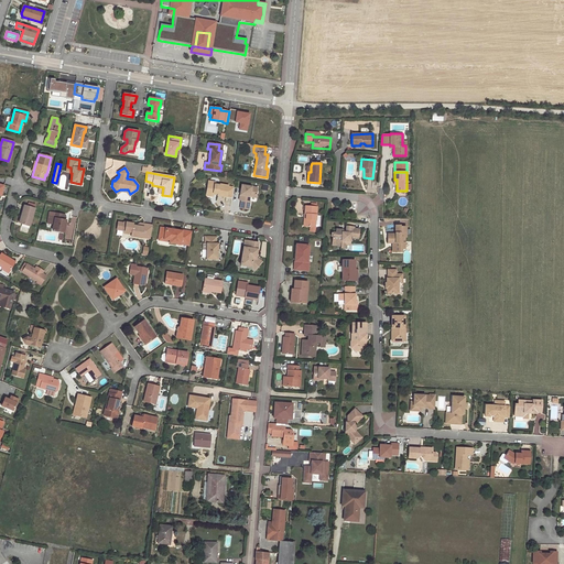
[(215,182),(208,181),(206,193),(213,194),(213,193),(217,194),(217,195),(226,197),(228,185),(215,183),(215,182)]
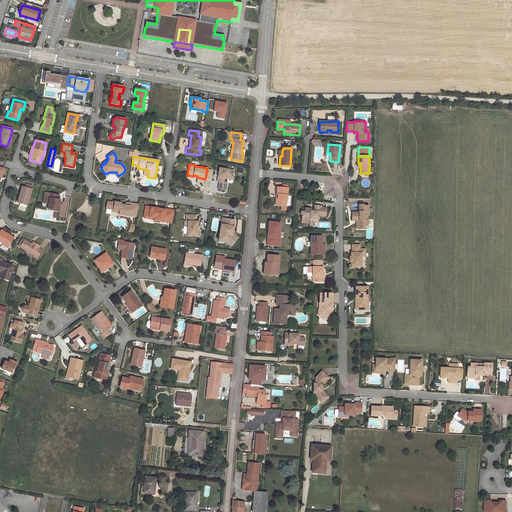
[(218,189),(225,190),(226,183),(226,179),(227,176),(232,177),(233,170),(219,168),(218,171),(220,171),(219,174),(218,174),(217,181),(219,182),(218,189)]
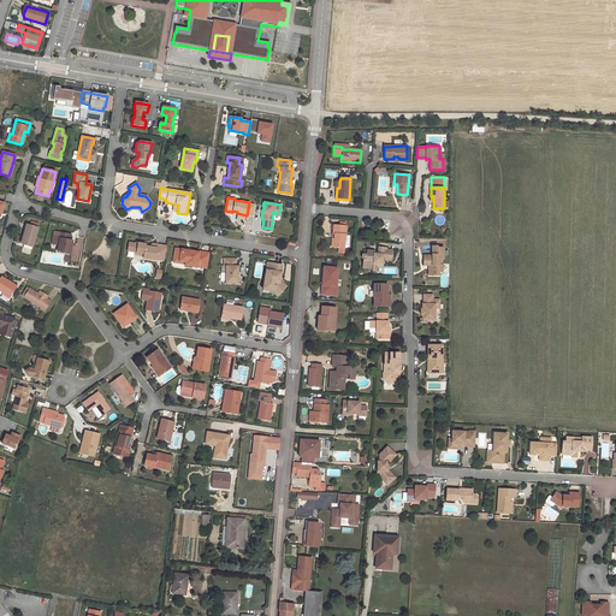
[(24,244),(33,247),(37,227),(27,225),(22,243),(24,244)]
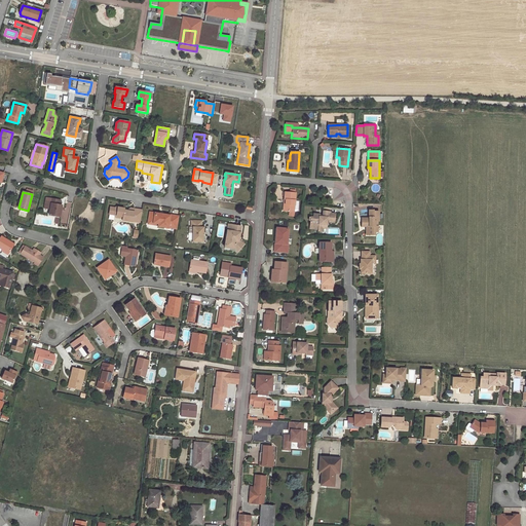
[(286,204),(284,204),(283,211),(294,212),(294,211),(295,201),(296,193),(285,192),(284,199),(286,199),(286,204)]
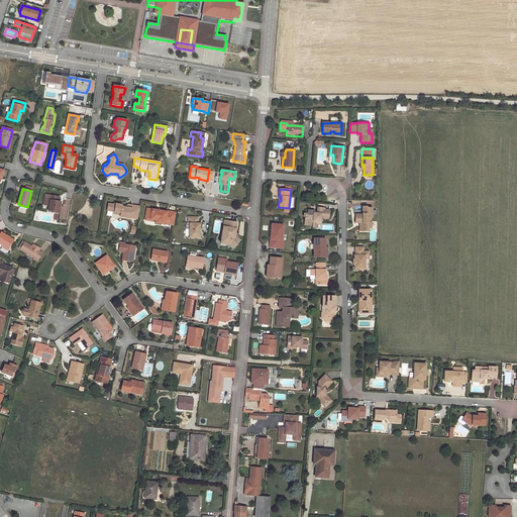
[(60,197),(49,195),(48,200),(50,200),(49,205),(48,211),(59,213),(61,202),(59,202),(60,197)]
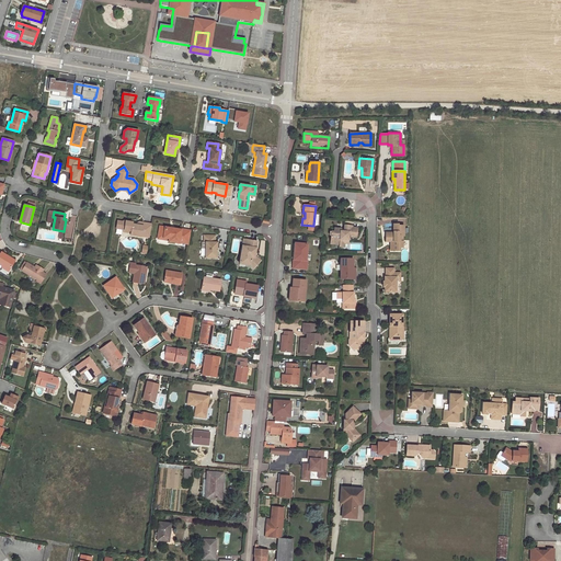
[(133,222),(124,221),(123,221),(122,229),(122,230),(129,231),(130,233),(134,233),(135,236),(140,237),(140,236),(149,237),(151,224),(138,221),(135,225),(133,224),(133,222)]
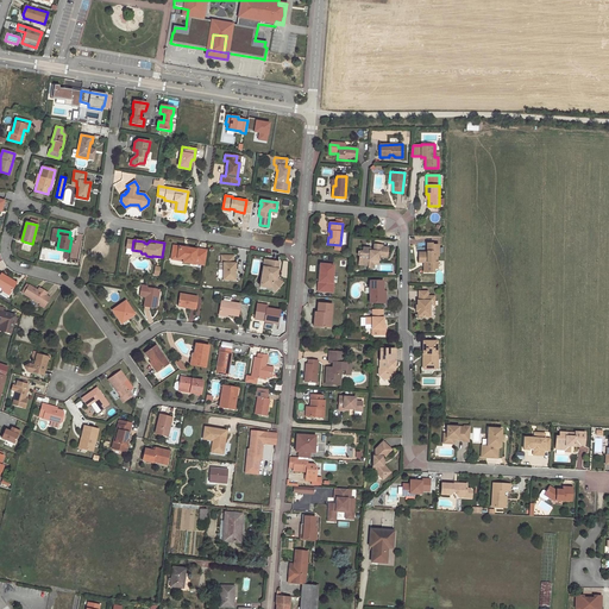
[(432,243),(427,243),(427,252),(419,252),(419,258),(427,258),(427,262),(425,262),(425,271),(433,272),(433,268),(437,269),(437,256),(438,256),(438,245),(432,245),(432,243)]
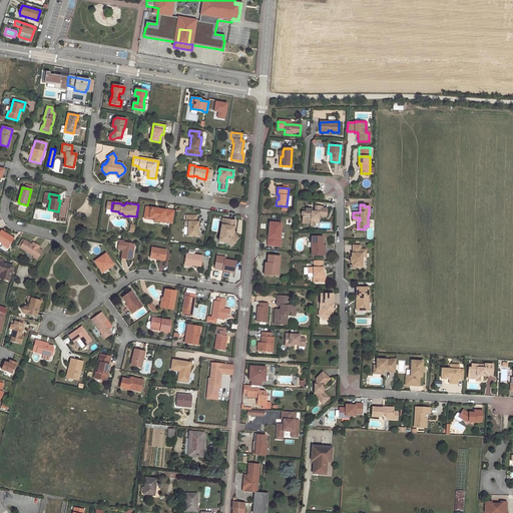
[(311,209),(306,208),(305,211),(302,211),(301,214),(303,214),(302,218),(310,219),(310,223),(310,225),(314,225),(315,222),(318,222),(318,219),(316,218),(316,214),(320,215),(320,216),(326,216),(326,208),(321,207),(321,206),(315,205),(314,211),(311,210),(311,209)]
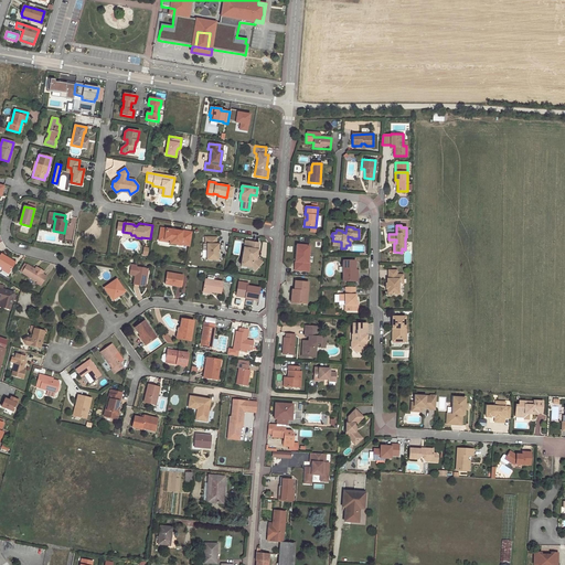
[(172,230),(160,227),(159,236),(164,237),(164,240),(170,241),(169,243),(180,245),(180,243),(184,243),(184,245),(190,246),(192,232),(182,231),(182,232),(177,231),(177,232),(172,231),(172,230)]
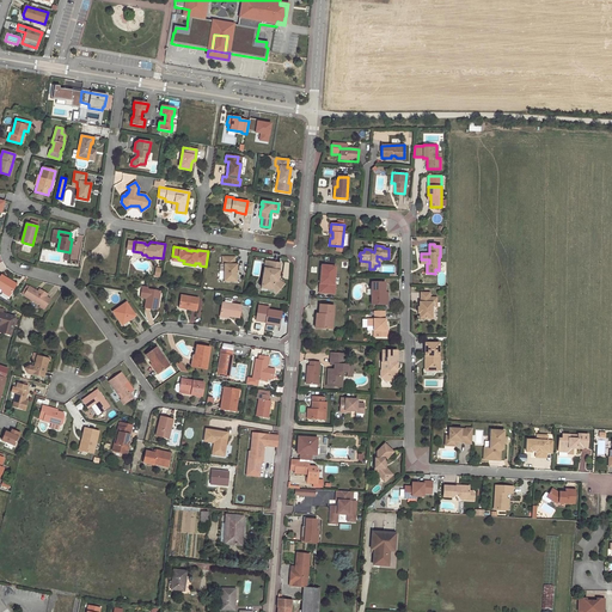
[(234,257),(222,257),(222,264),(220,264),(220,270),(224,270),(224,281),(236,281),(236,265),(234,265),(234,257)]
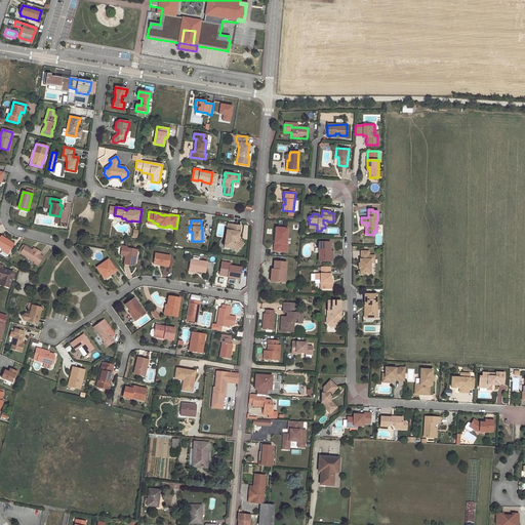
[(241,227),(234,225),(233,231),(227,230),(225,244),(230,245),(229,248),(234,248),(237,251),(242,245),(237,240),(237,238),(239,238),(241,227)]
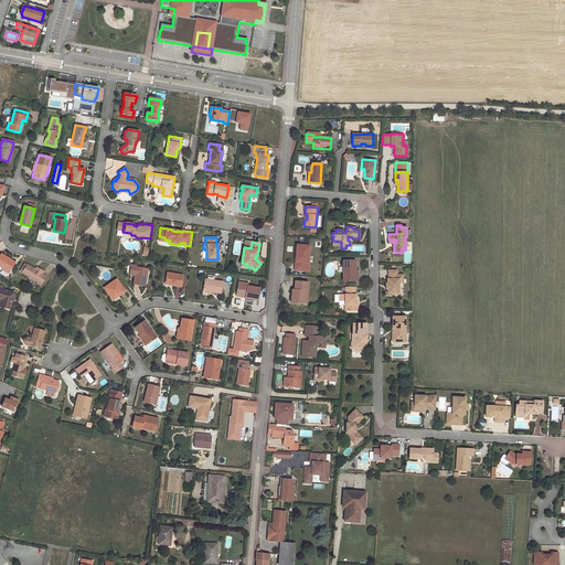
[(298,262),(297,270),(309,272),(310,263),(308,262),(310,246),(297,244),(296,262),(298,262)]
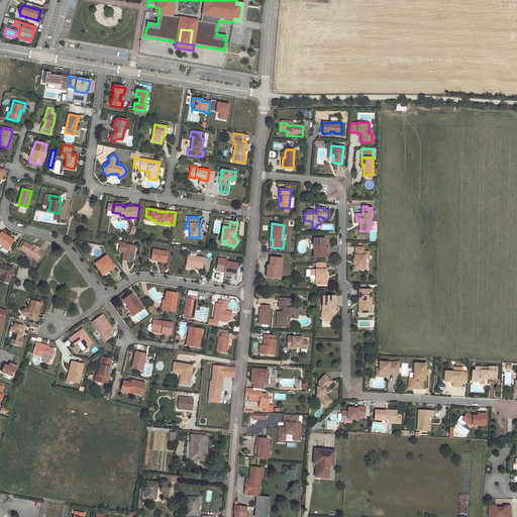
[(0,244),(2,245),(8,249),(14,240),(1,232),(0,233),(0,244)]
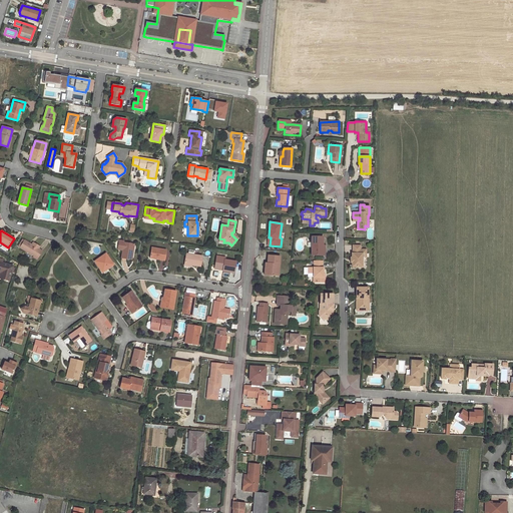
[(323,241),(323,236),(311,236),(311,255),(321,255),(321,245),(323,245),(323,241)]
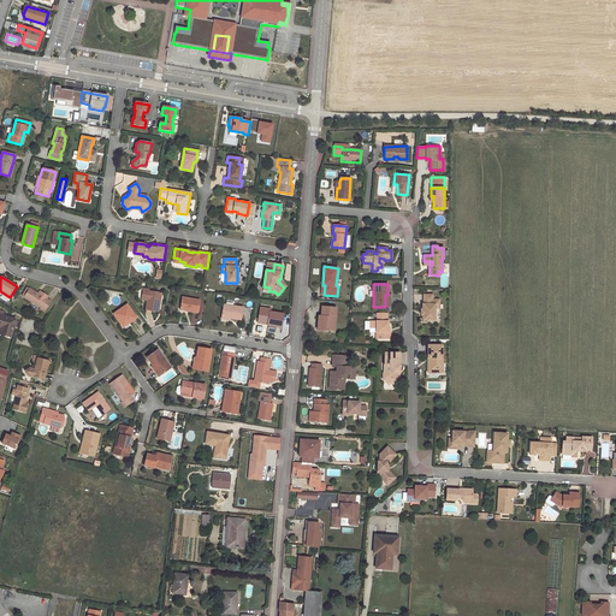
[(41,296),(37,294),(29,289),(23,297),(40,308),(40,309),(43,312),(49,301),(46,298),(48,296),(42,292),(41,296)]
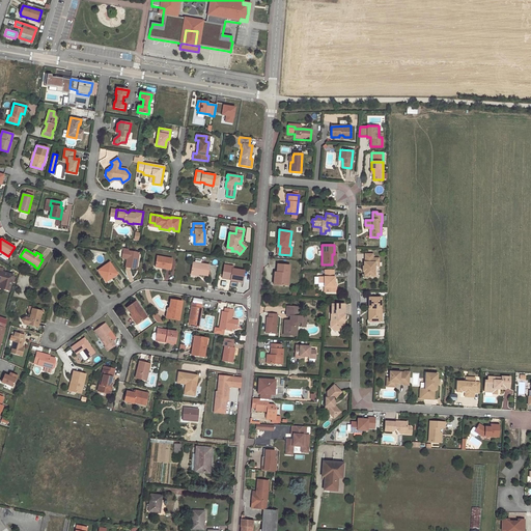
[(126,267),(136,269),(139,252),(128,251),(128,250),(123,249),(121,258),(127,258),(126,267)]
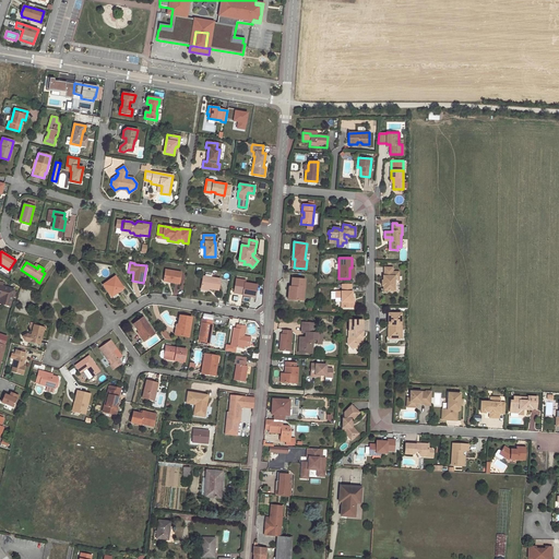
[(392,268),(384,268),(384,275),(383,275),(383,281),(381,281),(381,285),(383,285),(383,290),(394,290),(394,280),(394,276),(399,276),(399,272),(392,272),(392,268)]
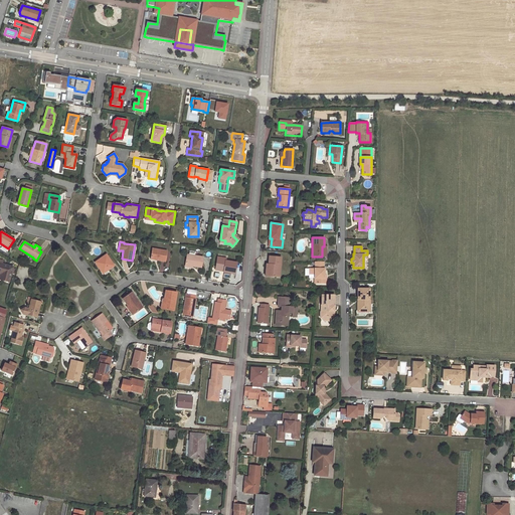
[(167,251),(152,248),(150,260),(165,262),(167,251)]
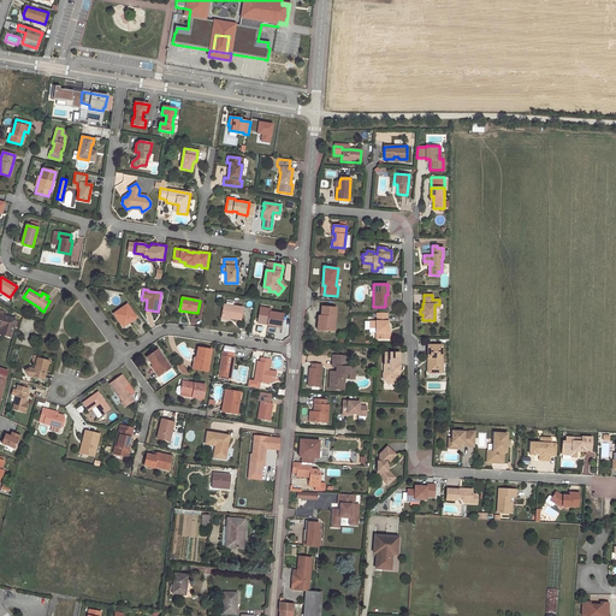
[(136,318),(126,304),(113,314),(122,326),(129,321),(130,323),(136,318)]
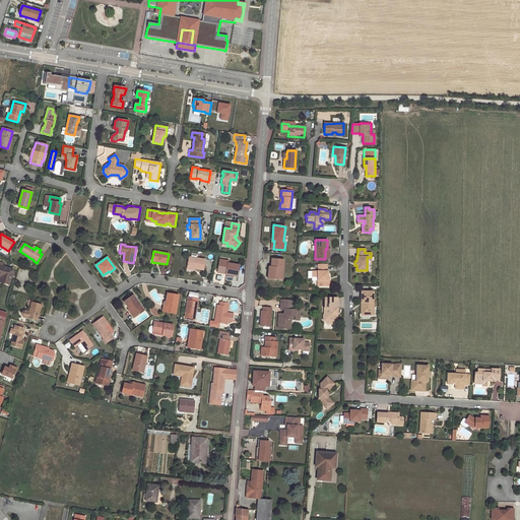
[(187,267),(194,268),(203,270),(205,260),(189,257),(187,267)]
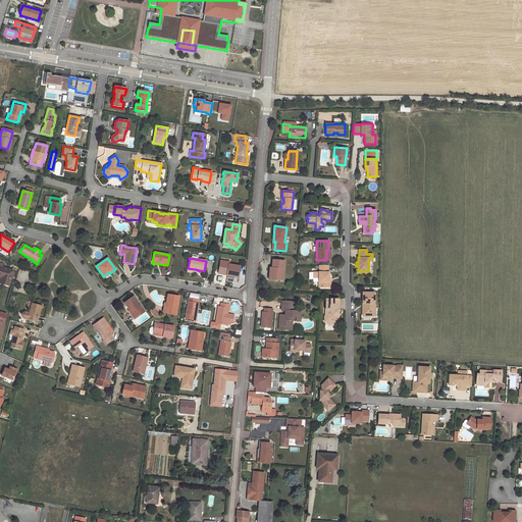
[(226,273),(226,275),(238,277),(240,265),(228,264),(229,262),(220,260),(218,272),(226,273)]
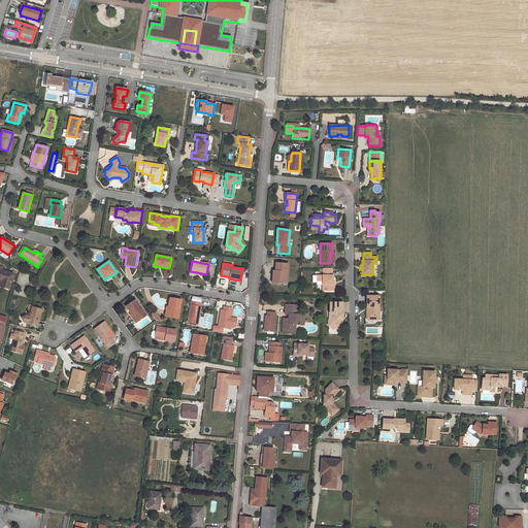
[(275,270),(274,283),(286,284),(288,264),(275,263),(274,270),(275,270)]
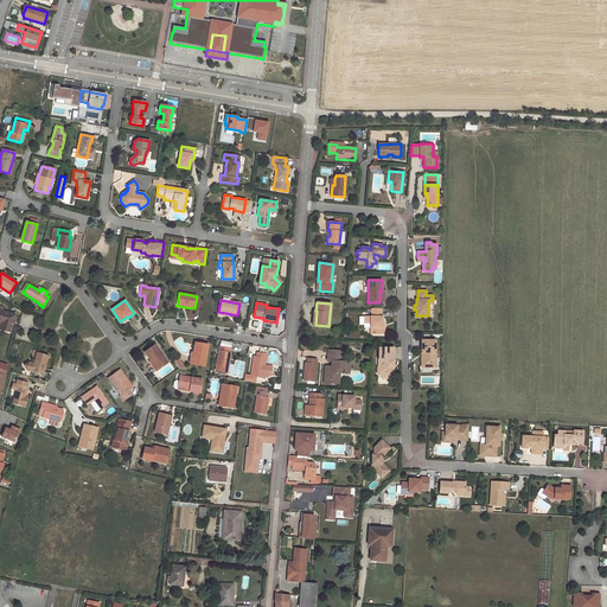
[(374,308),(371,308),(371,317),(370,317),(370,333),(382,334),(382,324),(382,317),(381,317),(381,308),(374,308)]
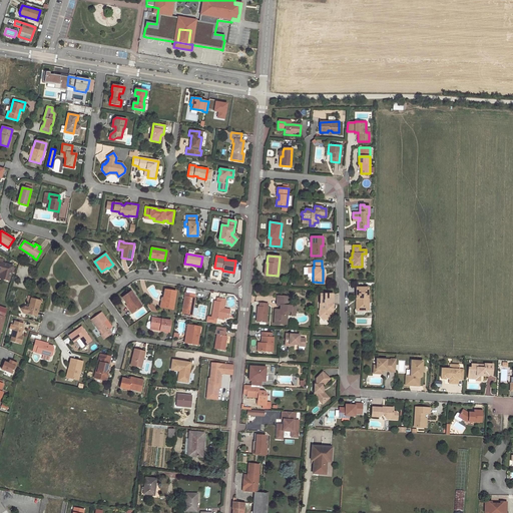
[(0,263),(0,262),(0,270),(1,271),(0,276),(0,278),(8,281),(12,266),(0,263)]
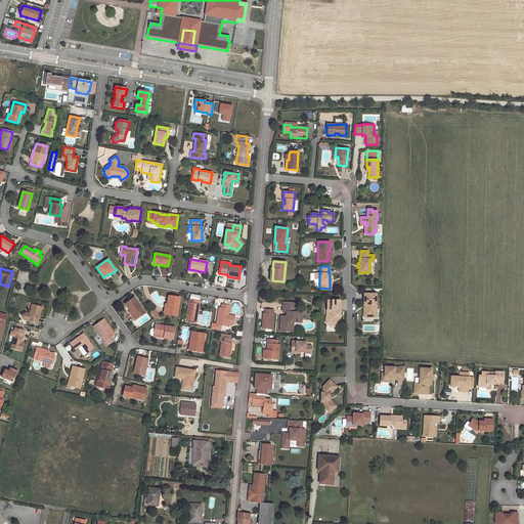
[(372,313),(375,313),(376,294),(364,294),(363,317),(370,317),(372,313)]
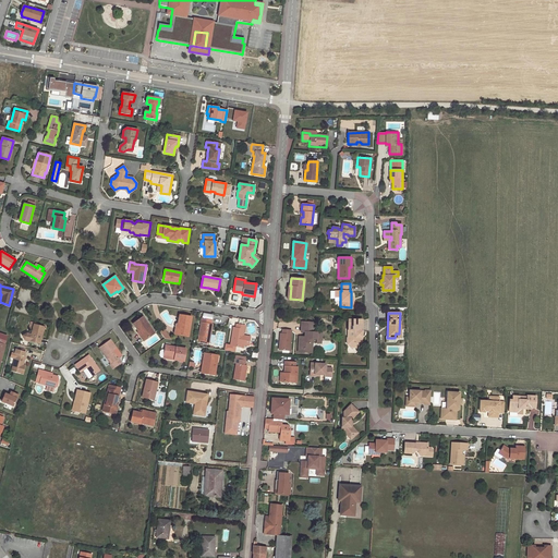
[(179,325),(178,335),(187,337),(191,317),(179,315),(178,324),(179,325)]
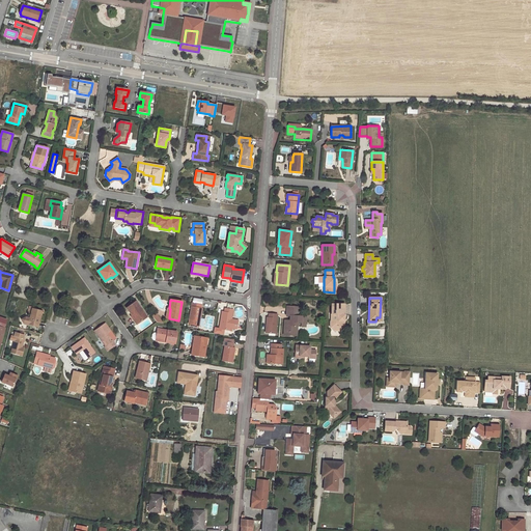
[(133,315),(138,323),(146,317),(136,302),(127,308),(132,315),(133,315)]
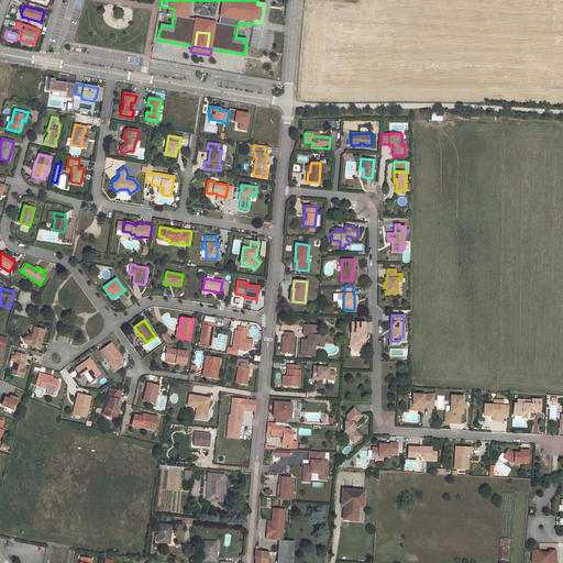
[(213,323),(203,321),(200,343),(211,345),(214,327),(213,327),(213,323)]
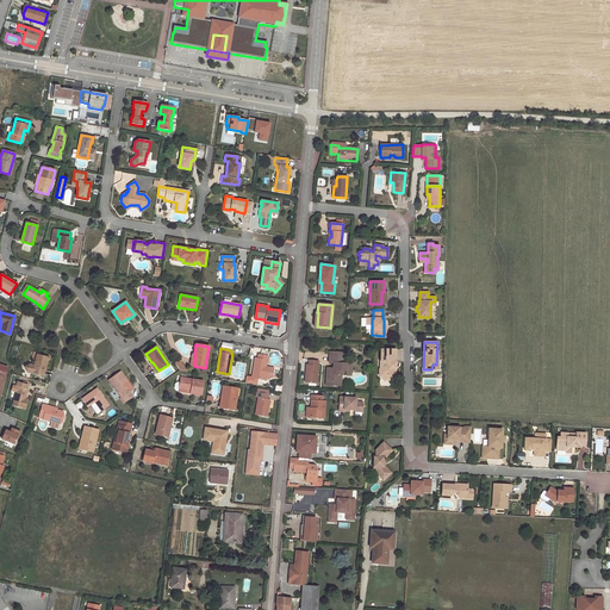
[(393,369),(394,368),(396,349),(380,349),(380,361),(379,368),(379,369),(378,377),(380,378),(384,378),(386,377),(388,380),(392,380),(394,378),(394,373),(393,373),(393,371),(393,369)]
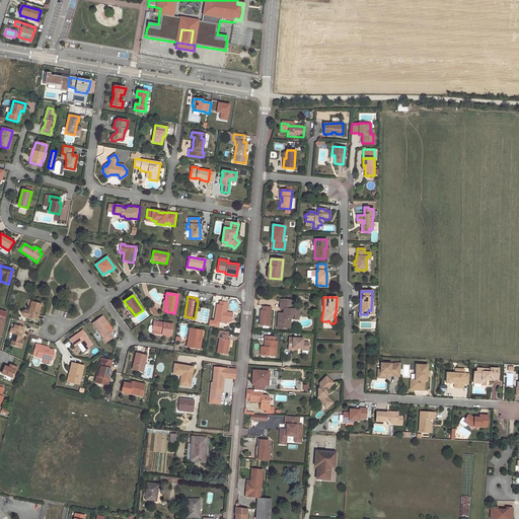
[(27,302),(30,303),(29,307),(29,309),(27,308),(26,307),(19,310),(22,316),(26,317),(27,316),(36,319),(41,304),(40,304),(32,302),(33,301),(28,299),(27,302)]
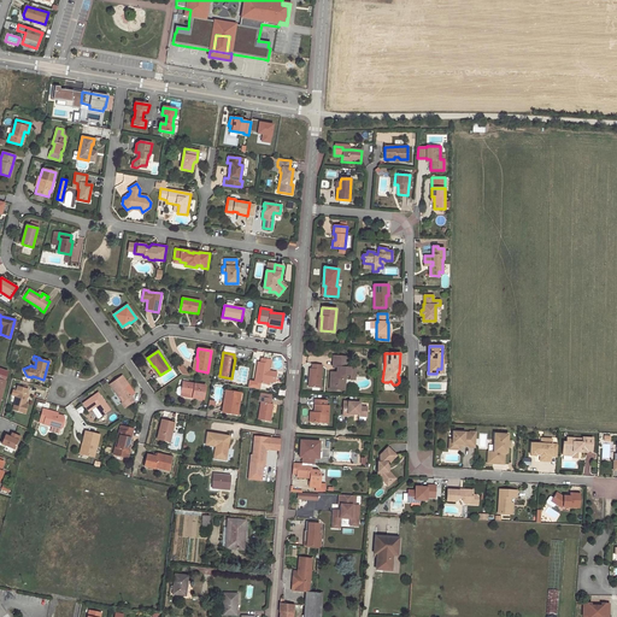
[(347,368),(348,357),(334,356),(333,366),(338,366),(336,372),(331,372),(330,383),(336,385),(336,389),(345,391),(345,380),(346,375),(350,375),(350,380),(354,380),(356,368),(347,368)]
